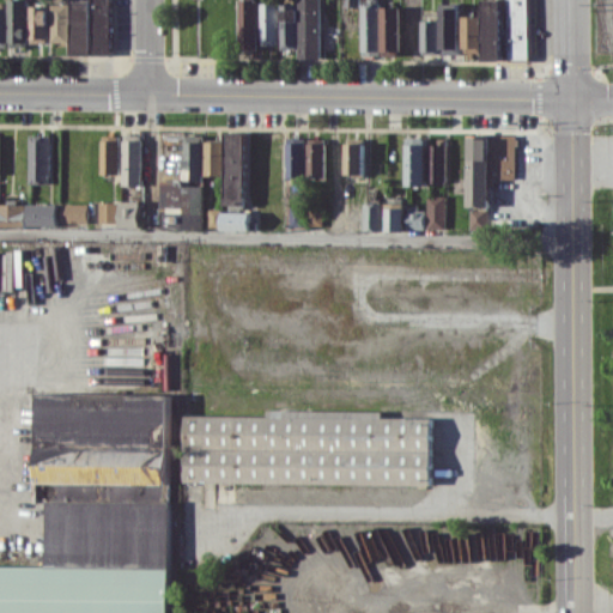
[(26,46),(26,0),(8,0),(8,46),(26,46)]
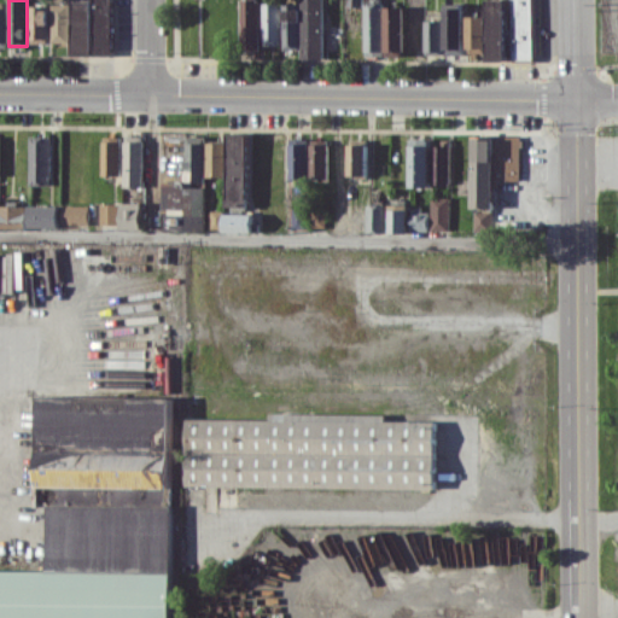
[(111,54),(110,0),(70,0),(71,56),(111,54)]
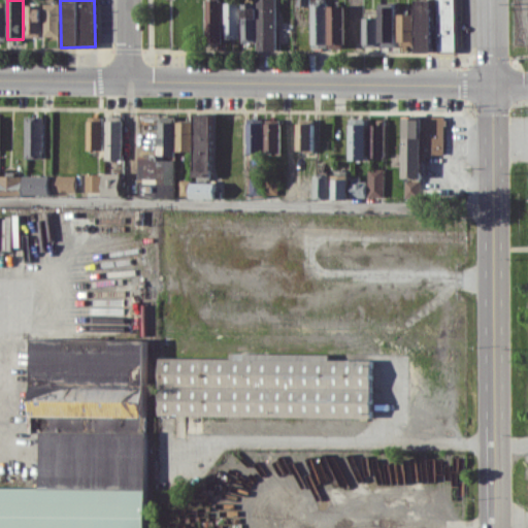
[(205,0),(205,42),(222,42),(223,0),(205,0)]
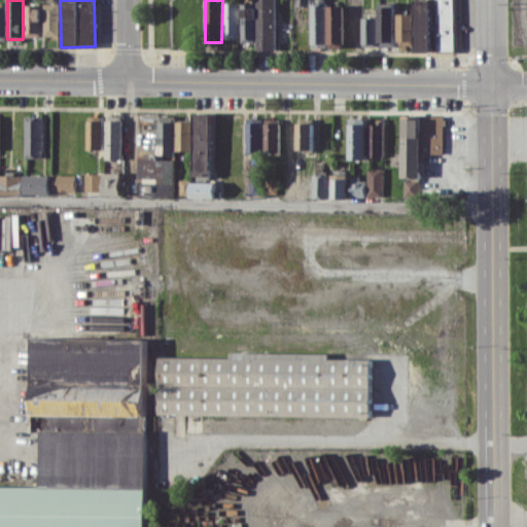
[(242,3),(241,41),(257,42),(256,49),(275,49),(276,0),(255,0),(256,3),(242,3)]
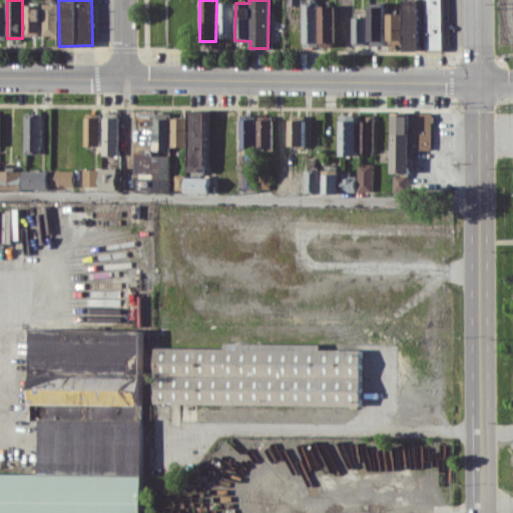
[(419,0),(403,0),(404,13),(388,13),(388,44),(405,43),(405,50),(421,50),(419,0)]
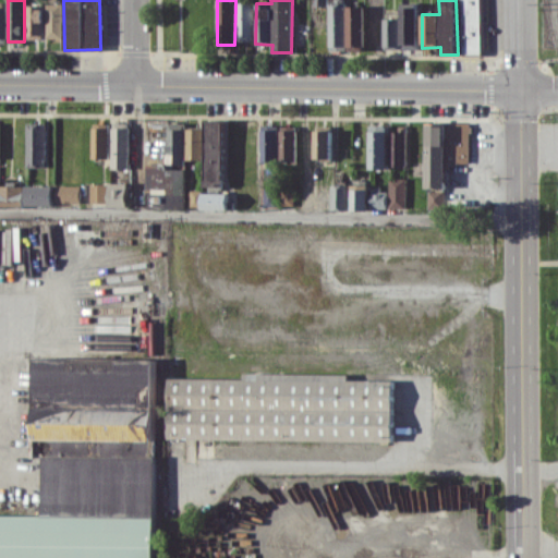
[(461,0),(463,53),(484,52),(482,0),(461,0)]
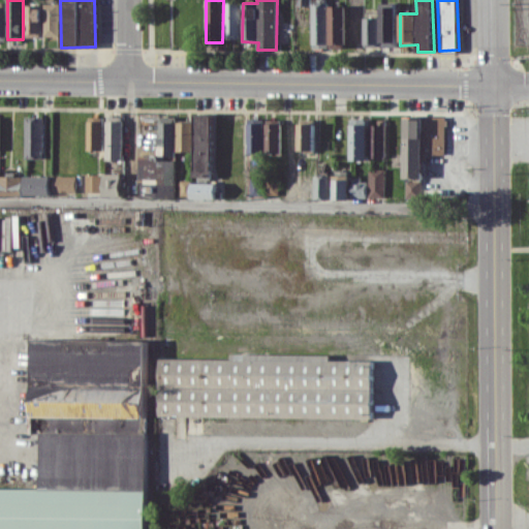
[(60,3),(43,2),(43,36),(60,36),(60,3)]
